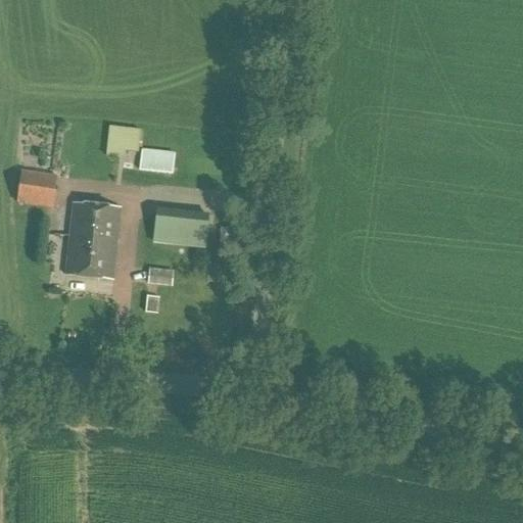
[(138,153),(141,130),(108,126),(105,157),(123,159),(123,163),(133,164),(134,155),(126,154),(126,152),(138,153)]
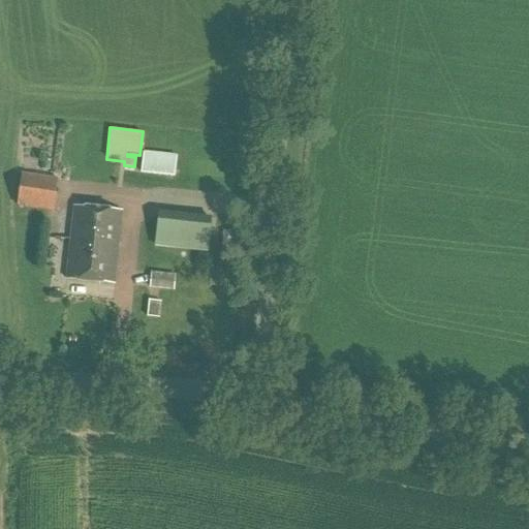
[(181,179),(182,156),(151,155),(149,177),(181,179)]
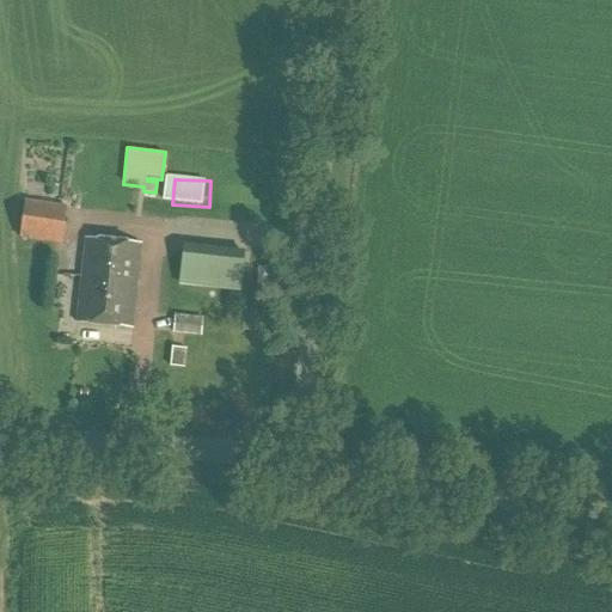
[(60,244),(66,206),(24,200),(18,239),(60,244)]
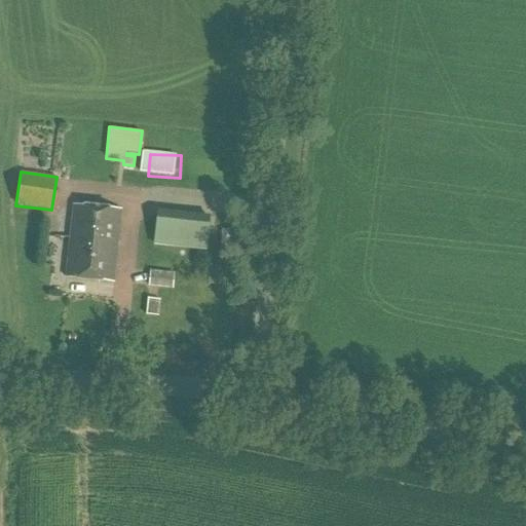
[(112,283),(120,211),(72,205),(65,277),(112,283)]
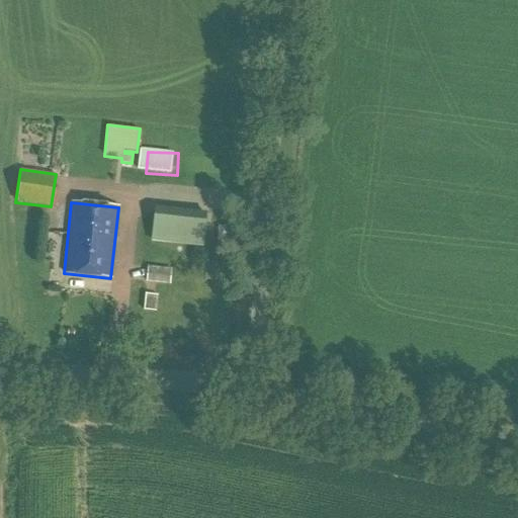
[(201,248),(205,216),(155,210),(152,243),(201,248)]
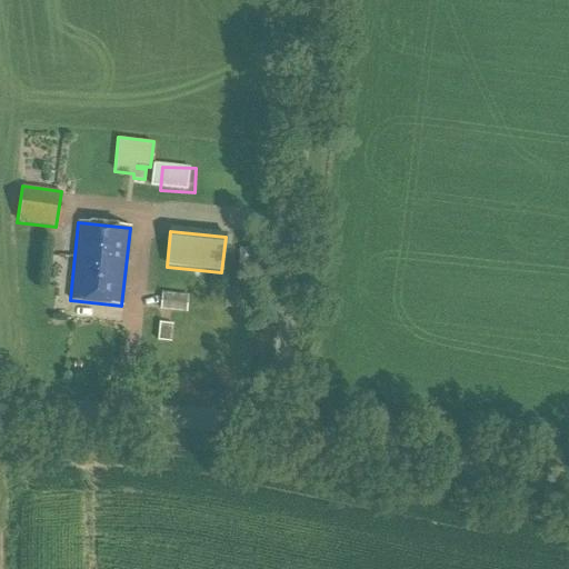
[(188,297),(163,295),(161,310),(186,312),(188,297)]
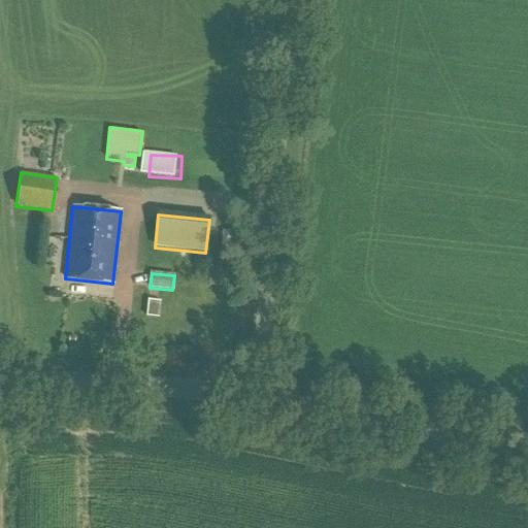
[(161,302),(149,301),(146,317),(159,318),(161,302)]
